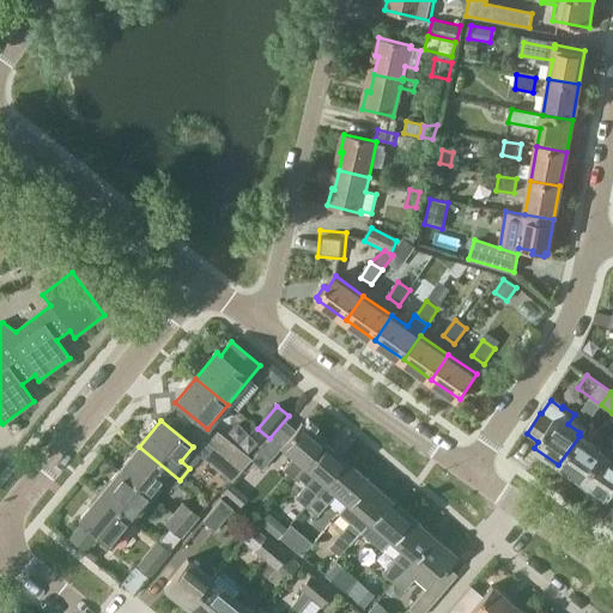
[(292,457),(283,469),(292,478),(295,475),(303,467),(323,443),(302,424),(291,437),(280,428),(253,461),(252,460),(242,472),(235,480),(223,495),(226,497),(243,477),(246,479),(256,465),(263,471),(281,449),(292,457)]
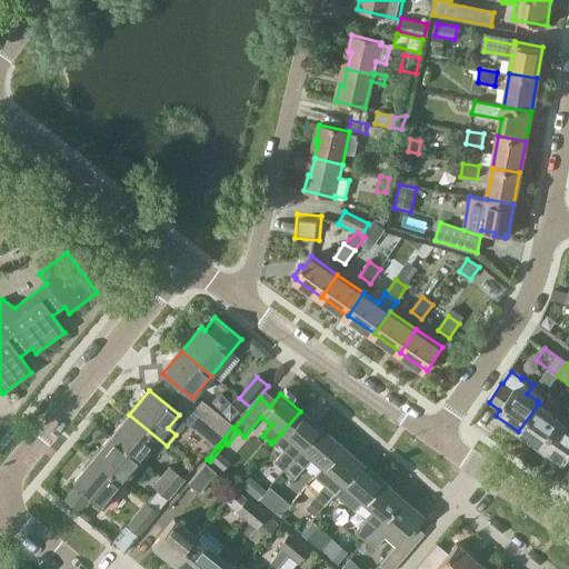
[(518,431),(541,448),(561,421),(538,405),(518,431)]
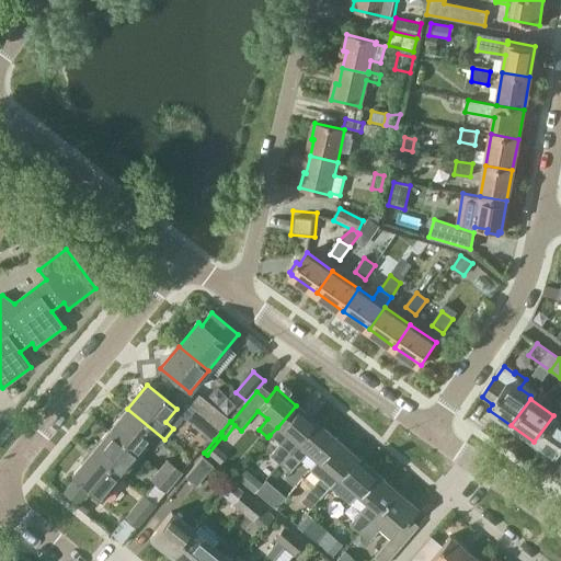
[(221,432),(230,421),(209,403),(199,414),(221,432)]
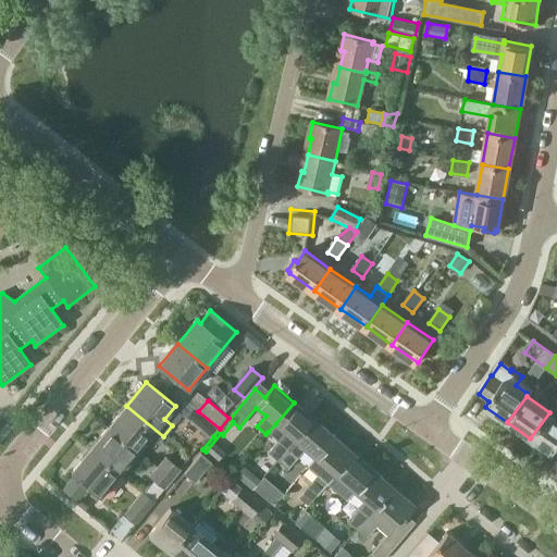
[(548,457),(551,454),(552,455),(556,446),(556,401),(549,412),(530,438),(535,443),(533,446),(548,457)]
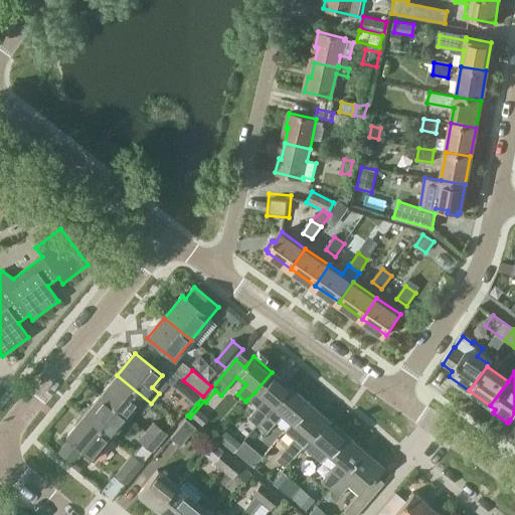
[(256,426),(290,387),(272,372),(254,392),(247,399),(256,407),(247,418),(256,426)]
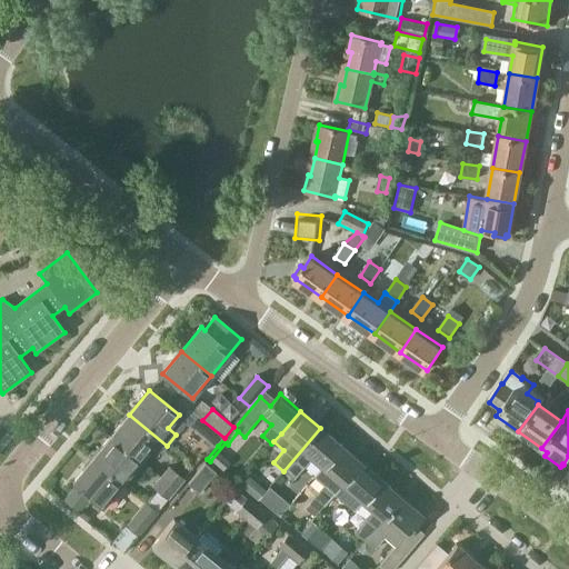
[(160,453),(167,446),(129,415),(111,437),(140,461),(152,447),(160,453)]
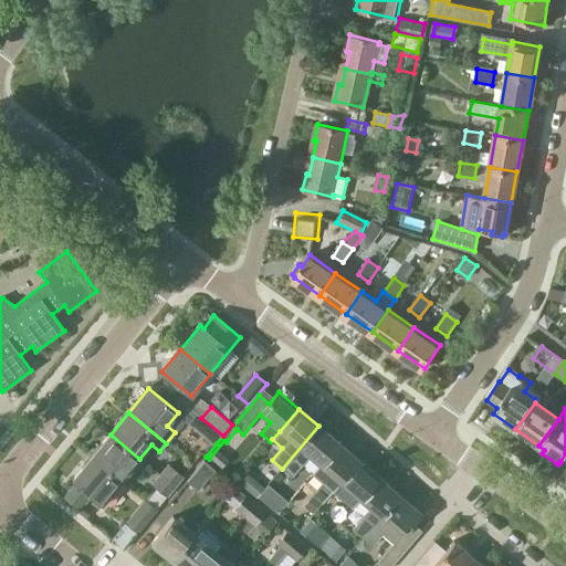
[(223,436),(201,418),(194,428),(207,439),(200,447),(202,449),(200,452),(206,457),(217,443),(223,436)]
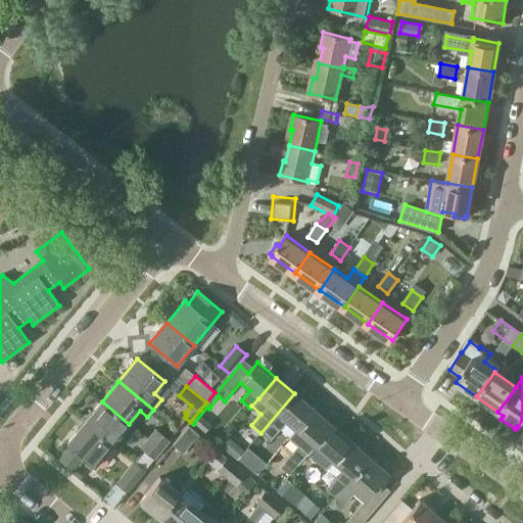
[(294,393),(260,433),(270,440),(286,422),(296,431),(314,410),(294,393)]
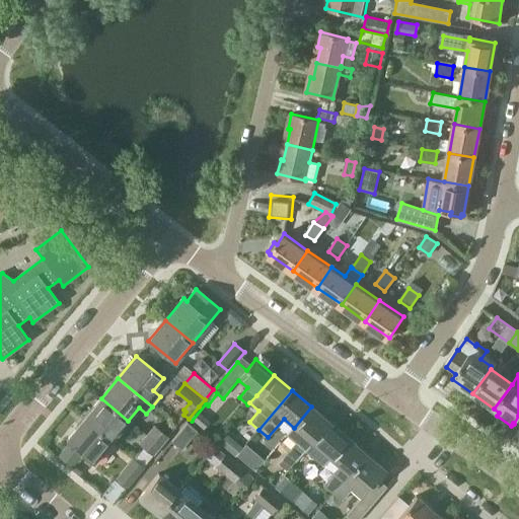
[(112,441),(128,421),(101,398),(84,419),(112,441)]
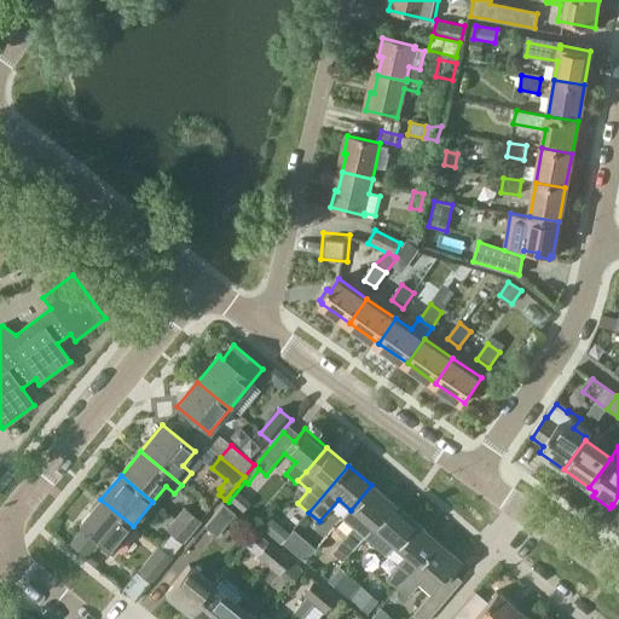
[(393,503),(371,485),(351,510),(342,519),(354,528),(342,542),(352,550),(353,550),(364,537),(372,528),(393,503)]
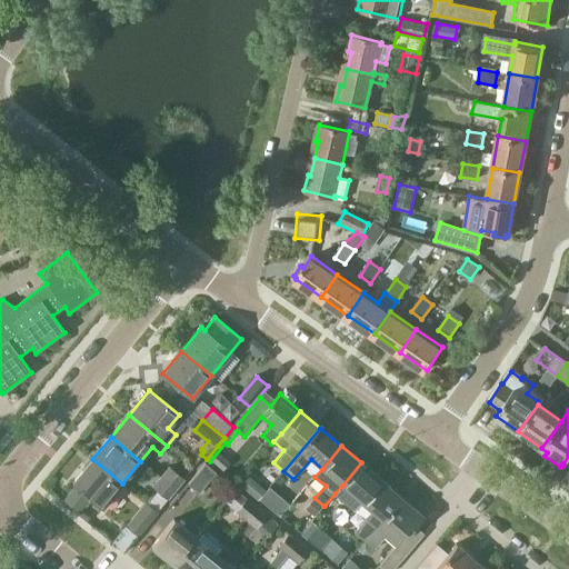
[(102,507),(122,483),(92,459),(73,482),(77,486),(66,499),(79,510),(90,497),(102,507)]
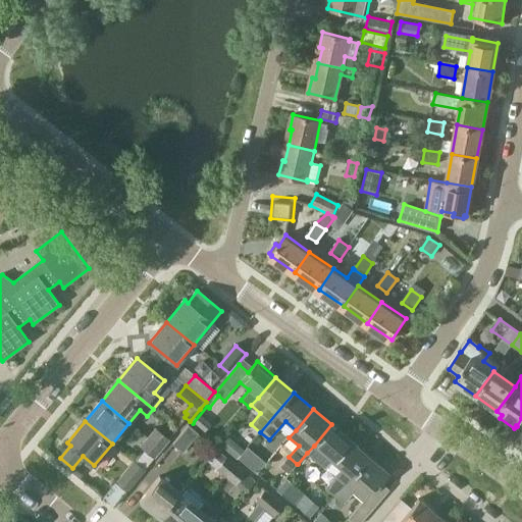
[(199,432),(189,423),(173,442),(184,452),(199,432)]
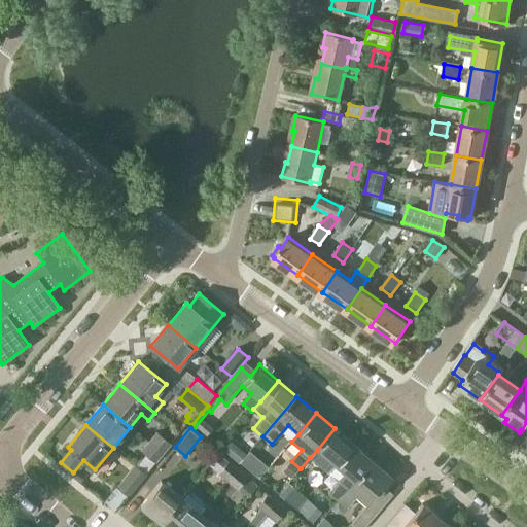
[(336,465),(353,445),(335,428),(317,450),(310,457),(328,473),(336,465)]
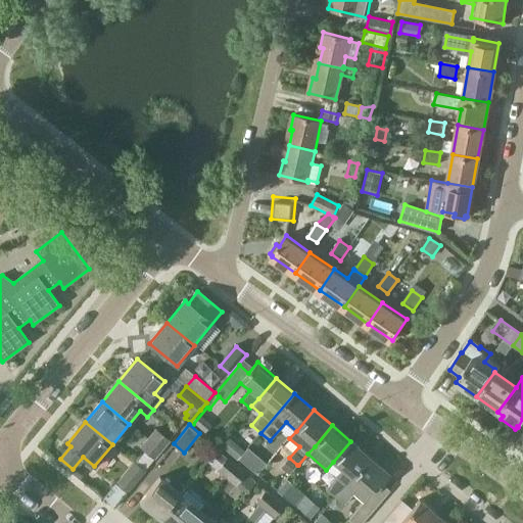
[(156,430),(148,440),(161,450),(170,440),(156,430)]
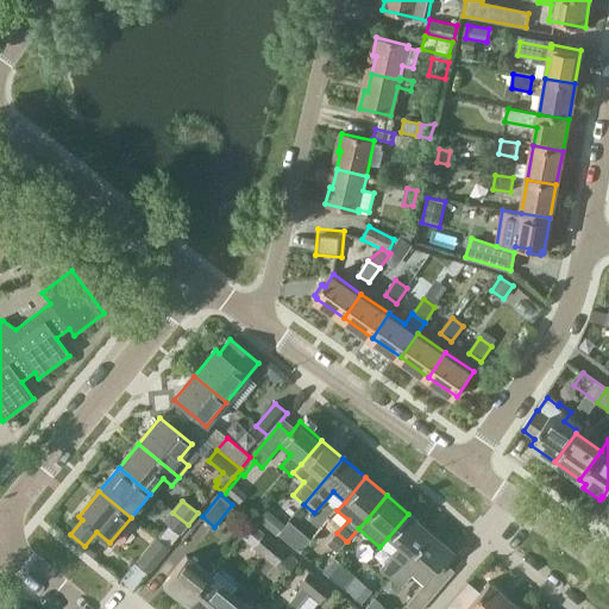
[(287,523),(265,507),(256,516),(277,534),(287,523)]
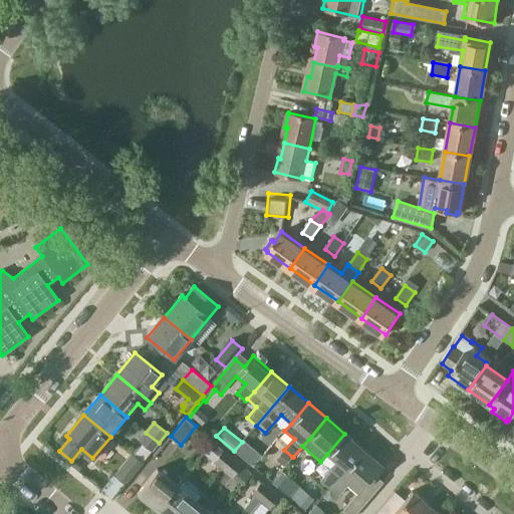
[(152,451),(159,443),(146,433),(139,441),(152,451)]
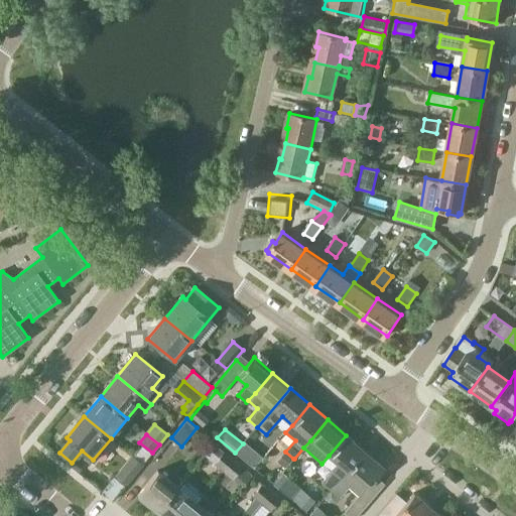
[(365,452),(346,435),(329,456),(338,464),(321,483),(331,491),(365,452)]
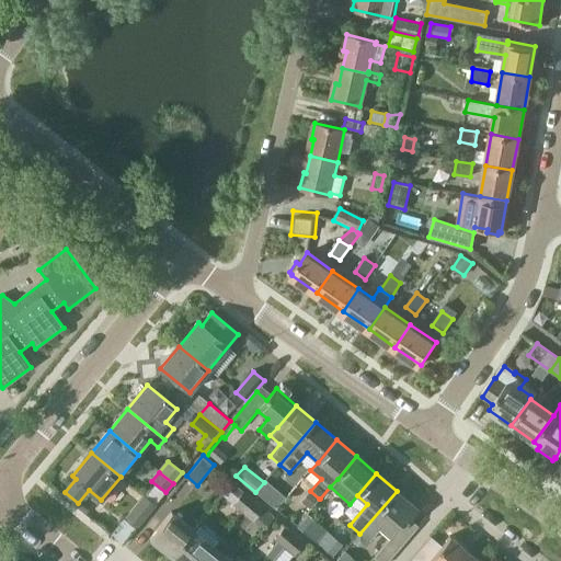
[(232,482),(221,495),(232,504),(233,503),(232,503),(242,492),(243,491),(232,482)]
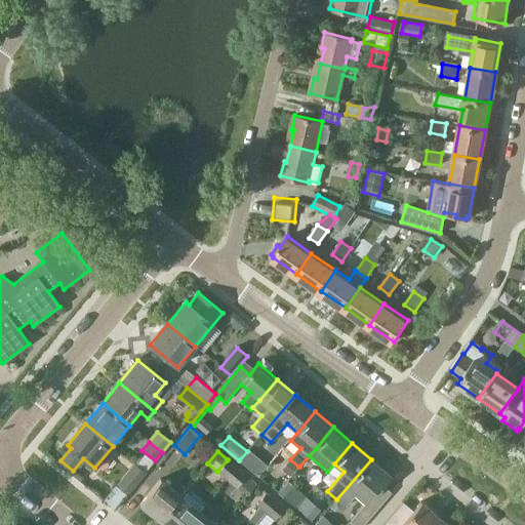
[(290,459),(282,469),(290,476),(298,467),(290,459)]
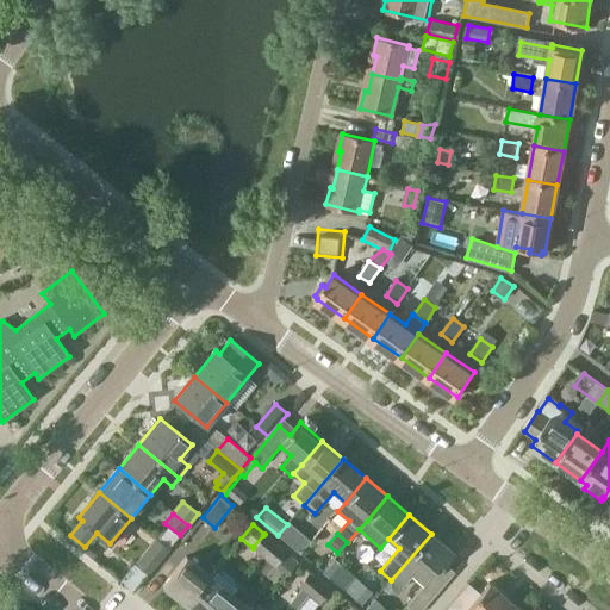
[(421,566),(433,577),(424,586),(435,596),(455,572),(444,562),(453,552),(431,534),(391,580),(400,589),(421,566)]
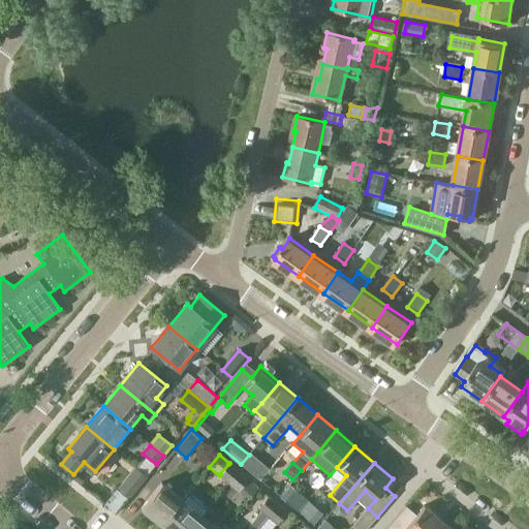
[(228,464),(219,474),(220,474),(228,483),(238,471),(228,464)]
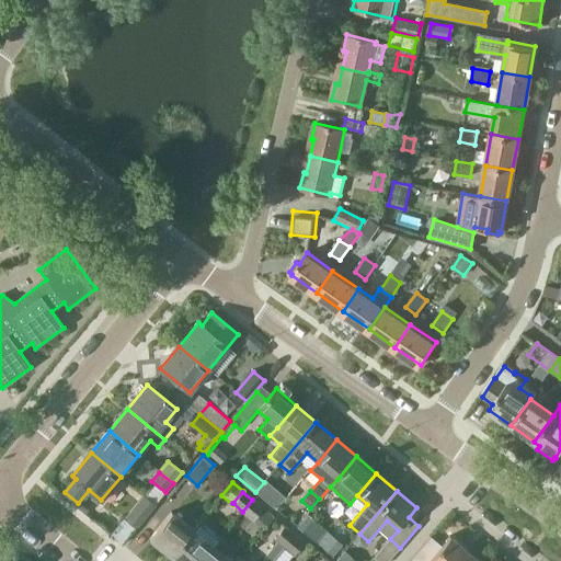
[(155,505),(145,496),(125,518),(136,527),(155,505)]
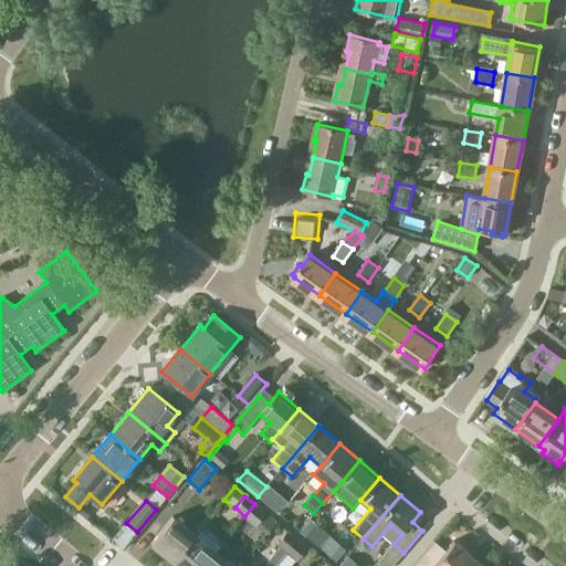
[(254,504),(244,516),(254,524),(264,513),(254,504)]
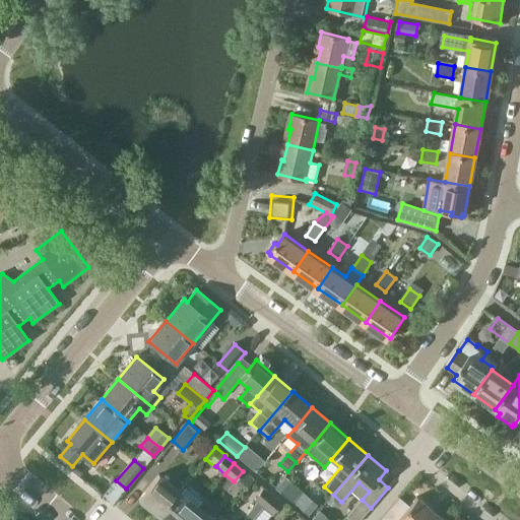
[(140,499),(159,515),(180,491),(179,490),(160,474),(140,499)]
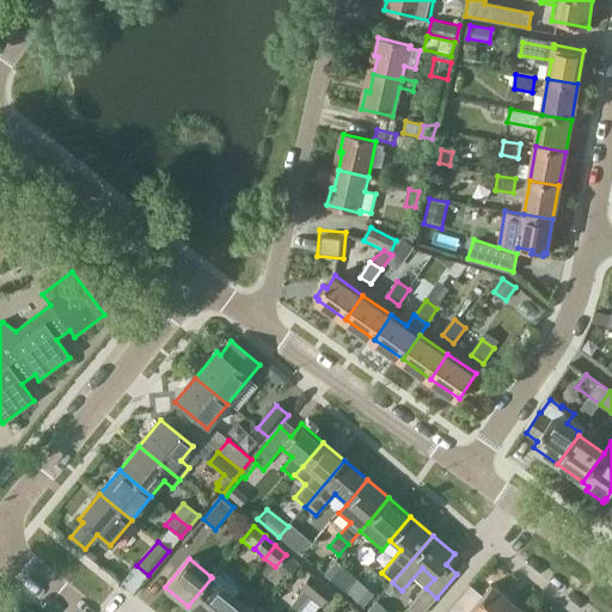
[(210,576),(212,577),(188,606),(195,611),(221,611),(234,597),(234,595),(242,587),(218,568),(210,576)]
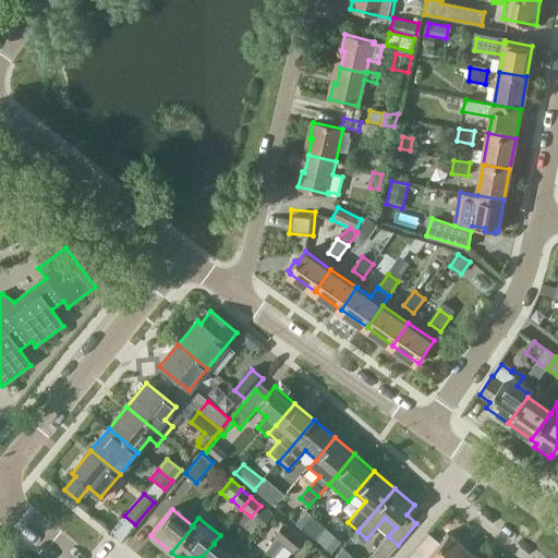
[(312,522),(304,530),(314,537),(320,530),(312,522)]
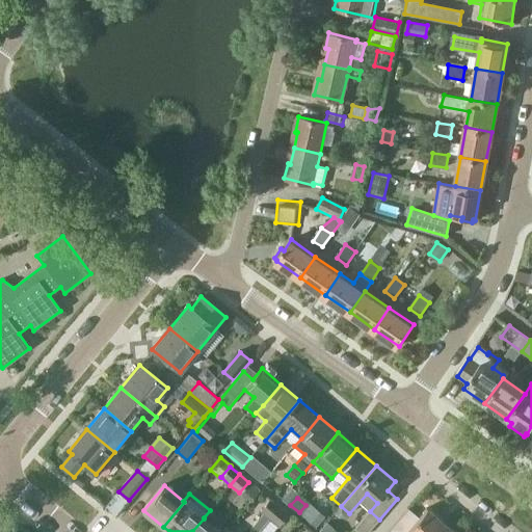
[(261,509),(271,517),(280,507),(270,499),(261,509)]
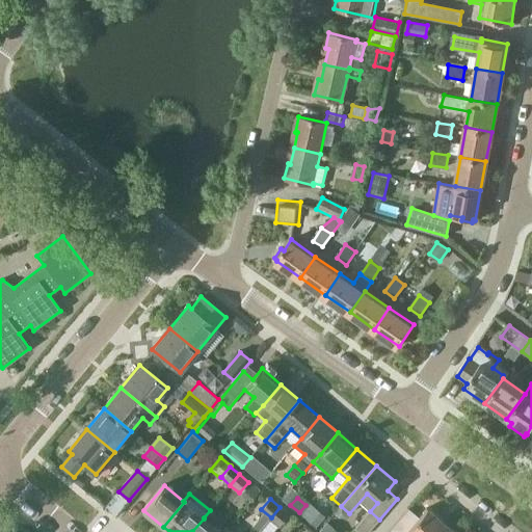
[(288,513),(280,507),(271,517),(278,525),(288,513)]
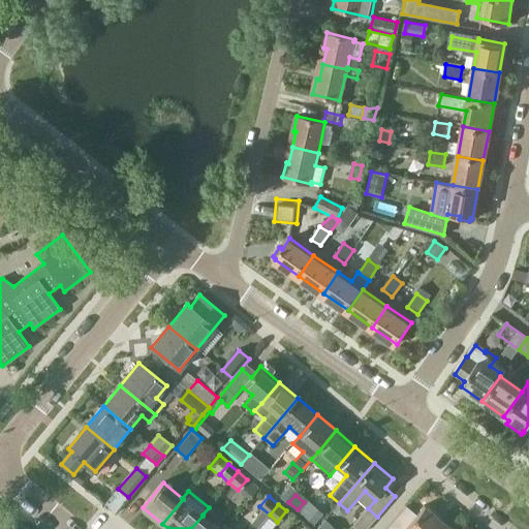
[(437,528),(443,523),(424,505),(416,515),(406,506),(386,528),(437,528)]
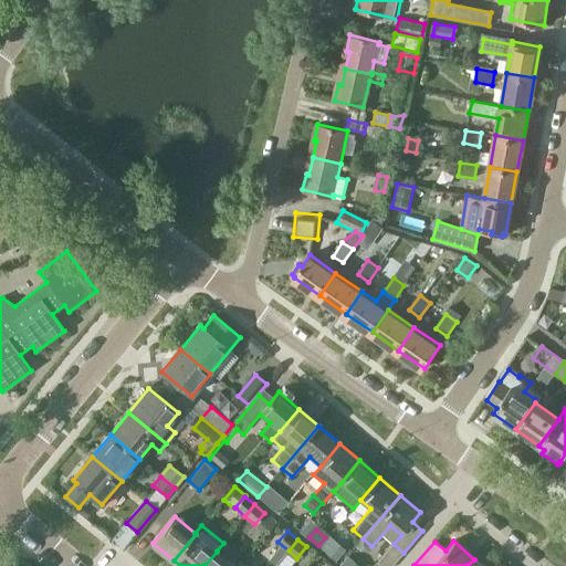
[(392,565),(404,553),(394,544),(378,563),(380,565),(392,565)]
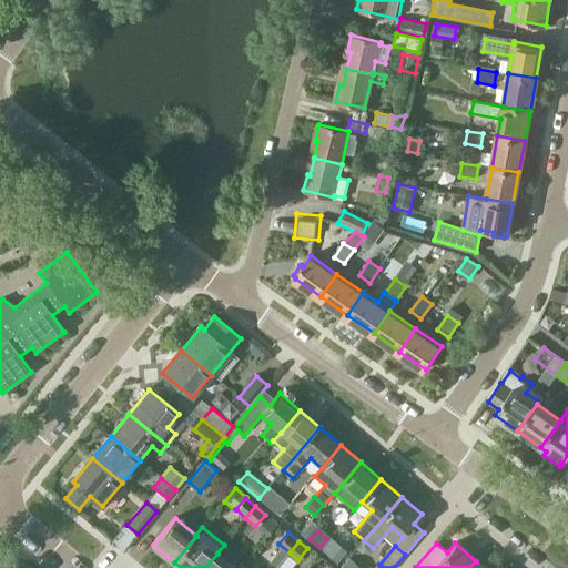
[(281,548),(270,561),(276,567),(287,554),(281,548)]
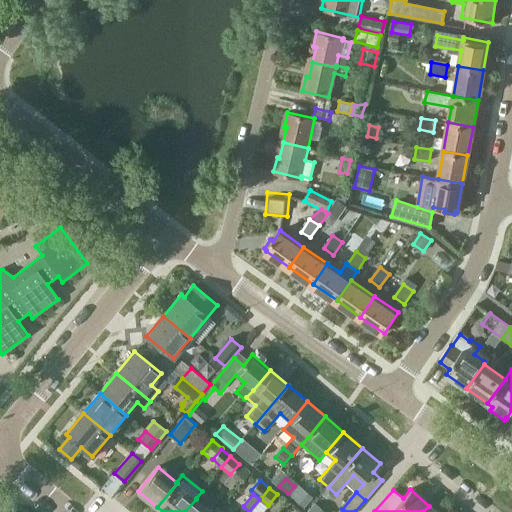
[(212,511),(196,499),(185,511),(212,511)]
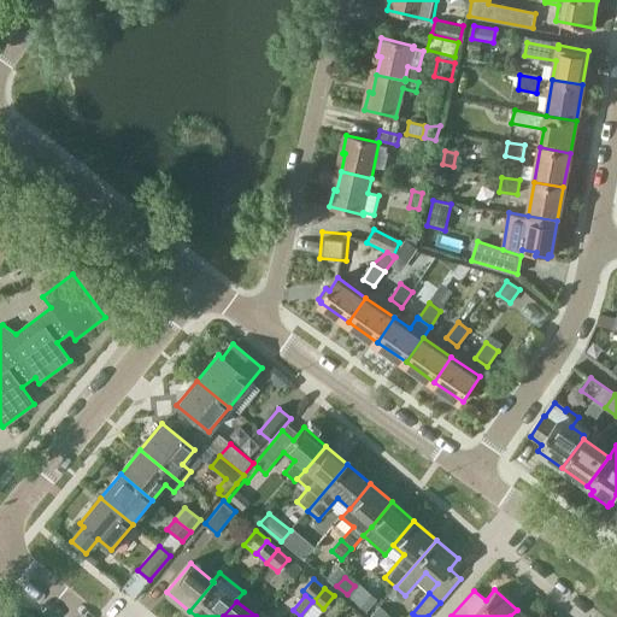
[(393,616),(381,606),(371,616),(393,616)]
